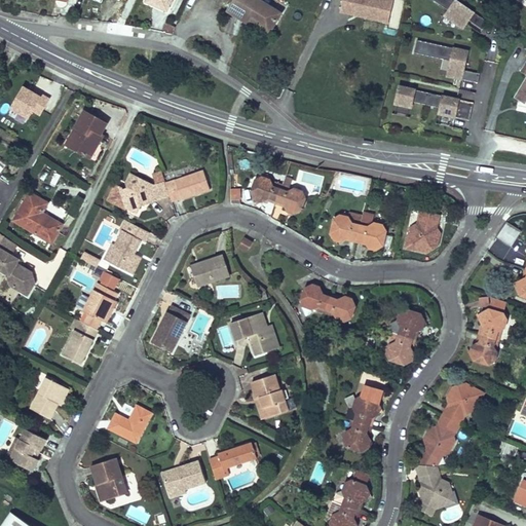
[(171,0),(146,0),(147,1),(166,10),(171,0)]
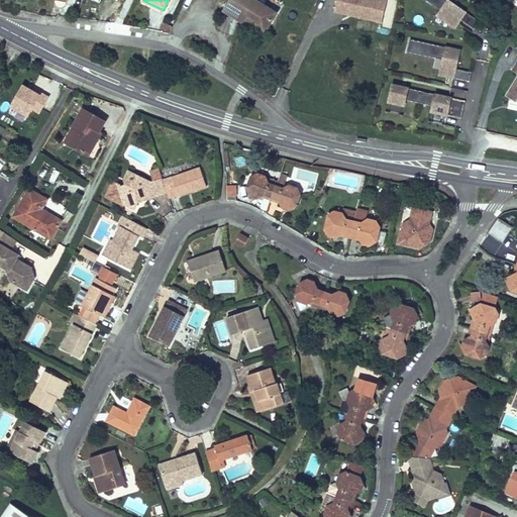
[(230,0),(224,10),(233,16),(235,13),(238,15),(237,16),(237,17),(238,18),(239,20),(241,20),(242,20),(243,18),(242,21),(252,27),(256,20),(257,21),(267,26),(268,26),(276,13),(254,0),(230,0)]
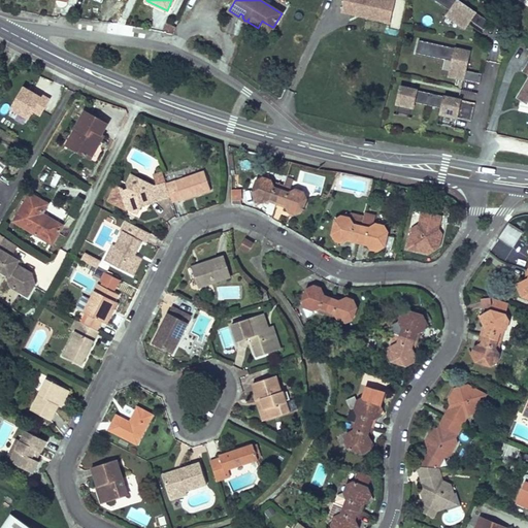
[(393,0),(341,0),(339,13),(390,21),(393,0)]
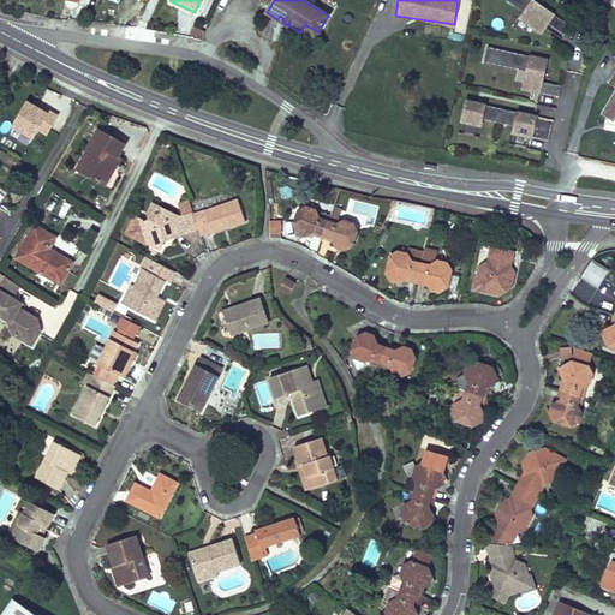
[(563,35),(569,27),(531,0),(506,0),(524,12),(531,17),(526,23),(541,34),(548,24),(563,35)]
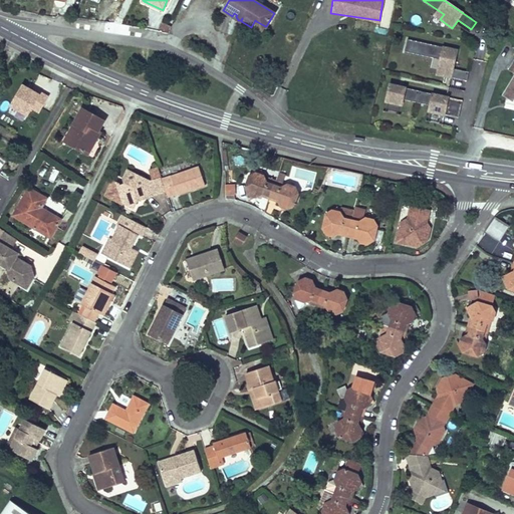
[(435,15),(440,19),(444,14),(438,10),(435,15)]
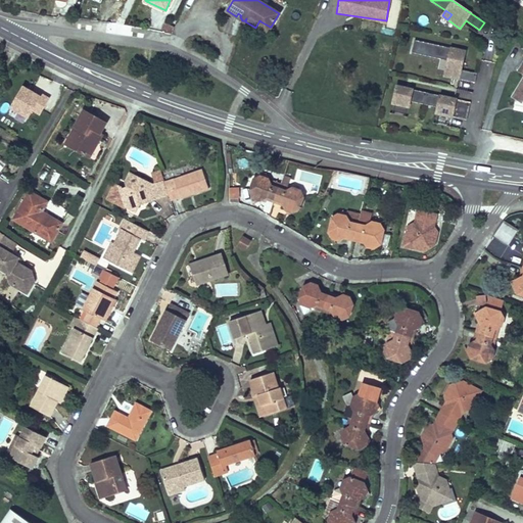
[(172,33),(175,26),(165,21),(162,29),(172,33)]
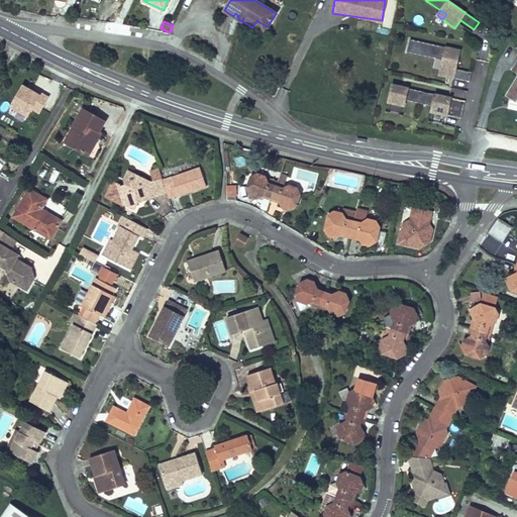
[(264,30),(267,26),(257,21),(255,25),(264,30)]
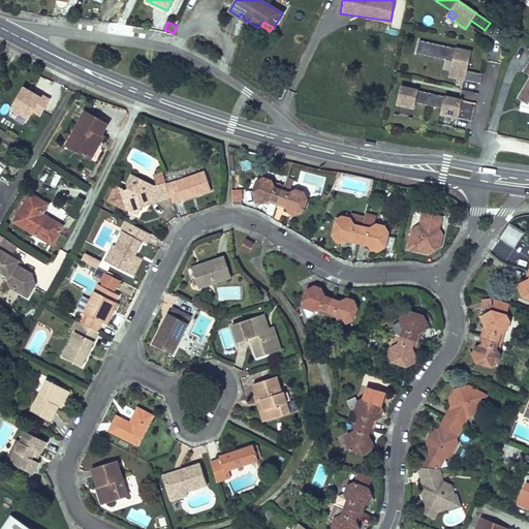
[(481,74),(465,71),(470,53),(418,40),(416,53),(453,61),(450,72),(457,73),(456,79),(479,84),(481,74)]
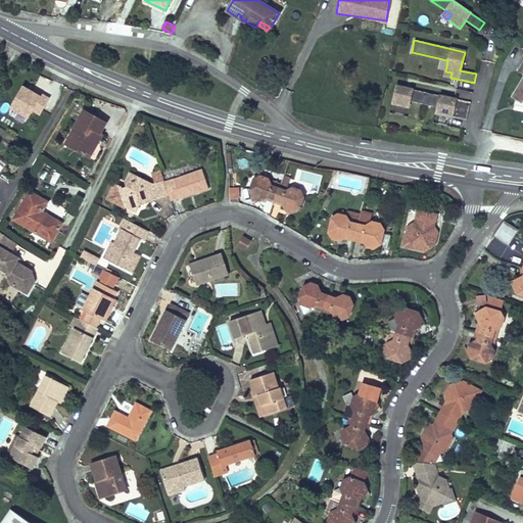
[(522,60),(517,72),(522,75),(522,76),(511,97),(514,99),(520,102),(522,100),(522,60)]
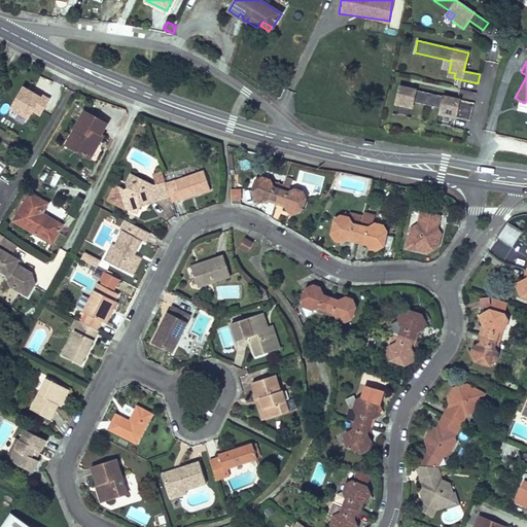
[(32,111),(42,115),(50,94),(21,82),(7,116),(27,124),(32,111)]
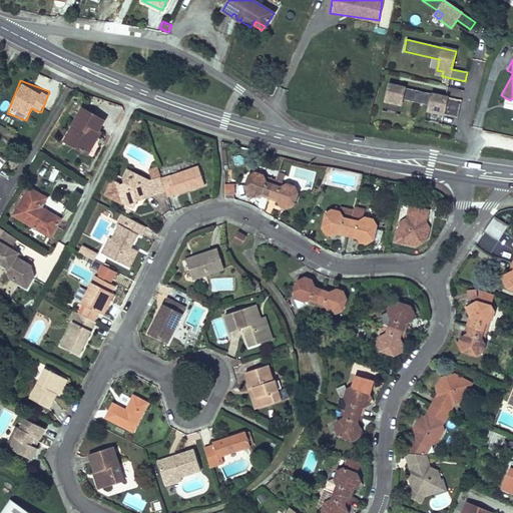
[(457,117),(461,101),(389,84),(385,101),(400,104),(402,99),(428,105),(427,110),(457,117)]
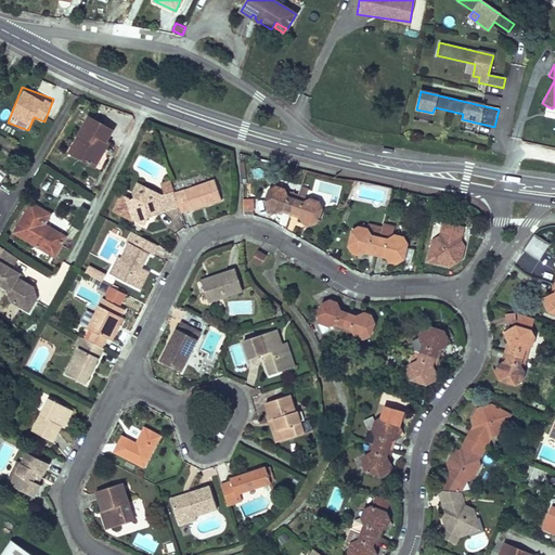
[(552,108),(545,105),(544,112),(554,114),(554,106),(552,108)]
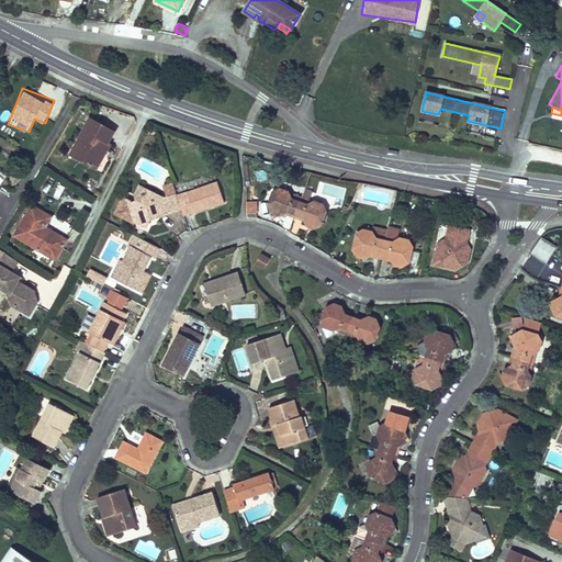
[(114,133),(92,119),(90,117),(79,136),(82,143),(74,157),(96,170),(103,156),(101,154),(108,144),(114,133)]
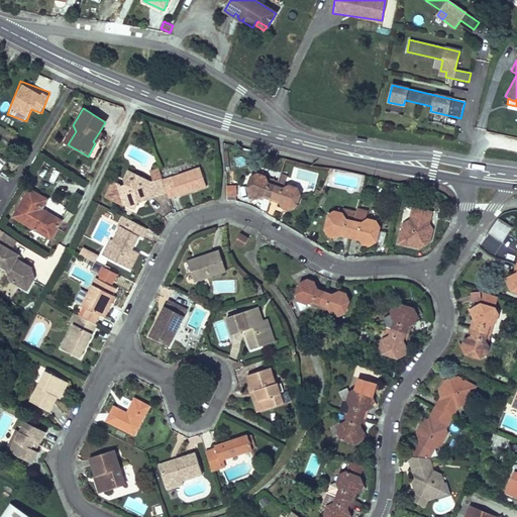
[(64,141),(68,144),(76,131),(73,125),(64,141)]
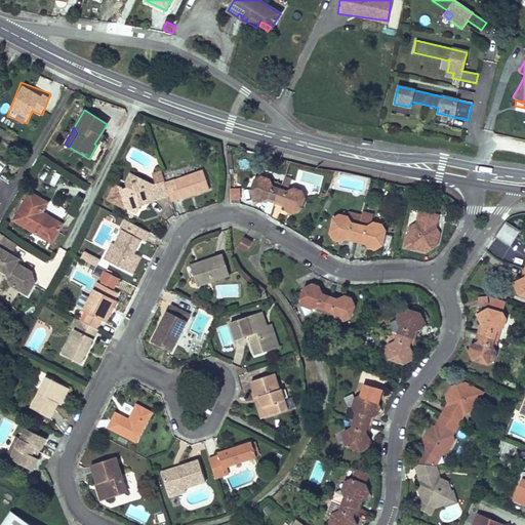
[(204,170),(165,184),(169,195),(171,200),(180,197),(182,198),(210,189),(204,170)]
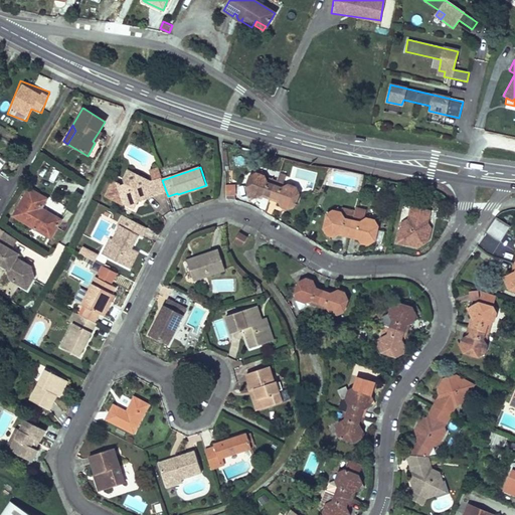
[(159,169),(150,171),(154,181),(155,180),(162,178),(159,169)]
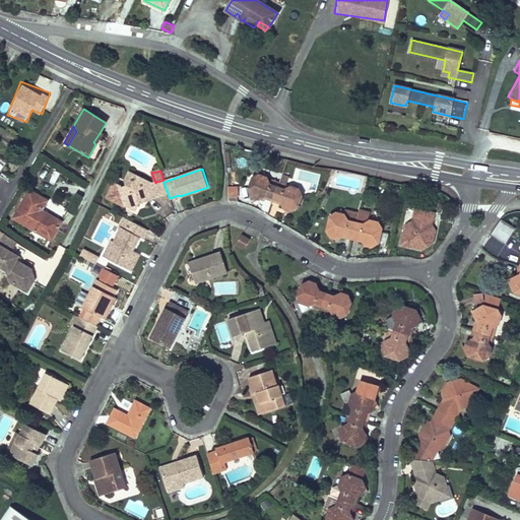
[(147,197),(148,199),(161,195),(156,182),(155,183),(152,184),(130,172),(126,181),(127,186),(122,188),(121,185),(115,182),(108,197),(123,205),(124,204),(121,195),(126,199),(128,205),(135,209),(139,202),(140,199),(147,197)]
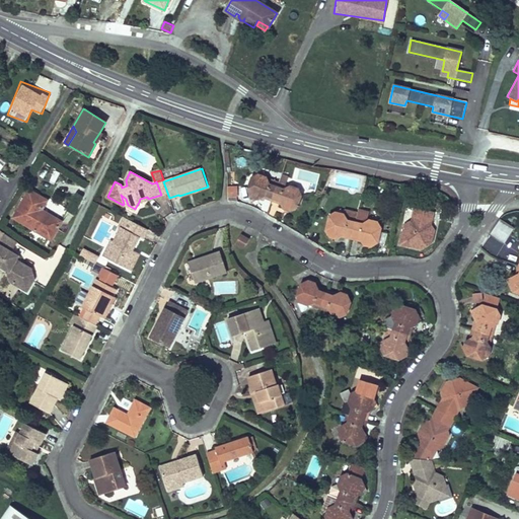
[(271,179),(269,180),(267,176),(261,179),(258,173),(251,177),(247,189),(251,197),(255,195),(257,199),(262,197),(266,196),(273,198),(278,181),(271,179)]
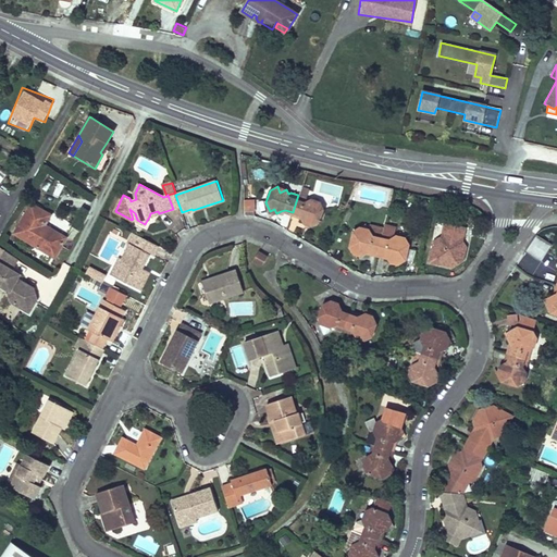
[(309,190),(301,187),(299,195),(307,198),(309,190)]
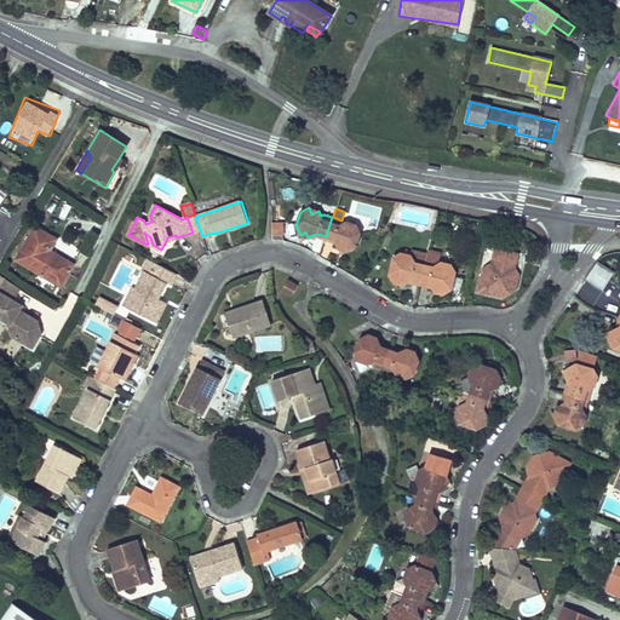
[(195,217),(195,214),(187,217),(193,233),(200,230),(195,217)]
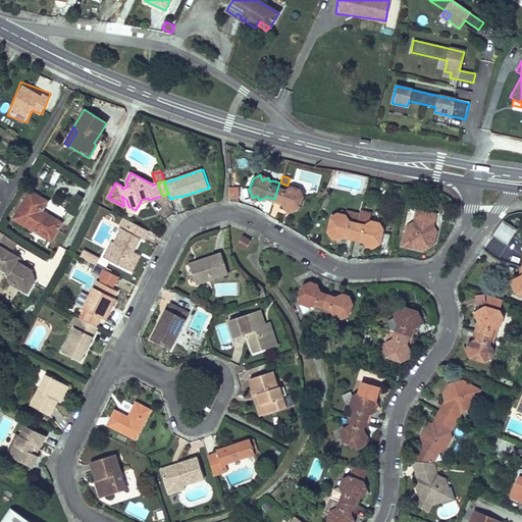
[(295,192),(293,186),(289,188),(288,186),(280,183),(279,183),(274,199),(281,202),(283,205),(285,209),(290,207),(292,212),(300,208),(304,196),(301,189),(295,192)]
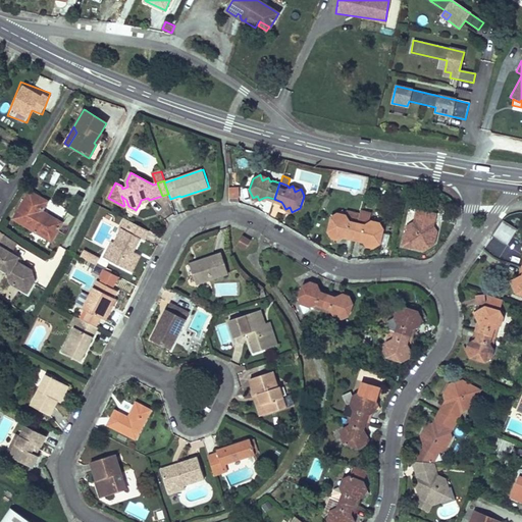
[(238,187),(229,187),(229,198),(238,198),(238,187)]
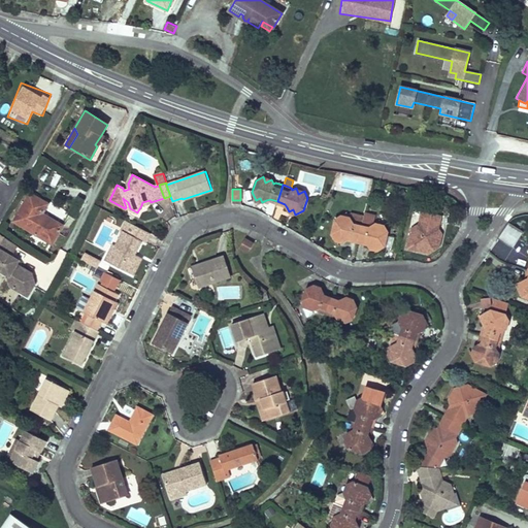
[(48,203),(30,192),(13,221),(52,243),(63,225),(46,215),(45,217),(42,215),(48,203)]
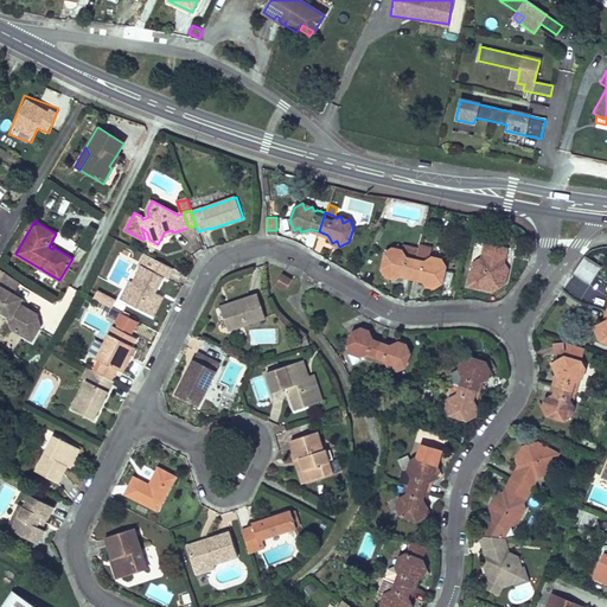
[(506,257),(508,248),(484,243),(483,253),(484,255),(481,257),(473,262),(471,274),(480,289),(491,292),(505,282),(502,276),(503,273),(509,268),(505,262),(503,260),(506,257)]
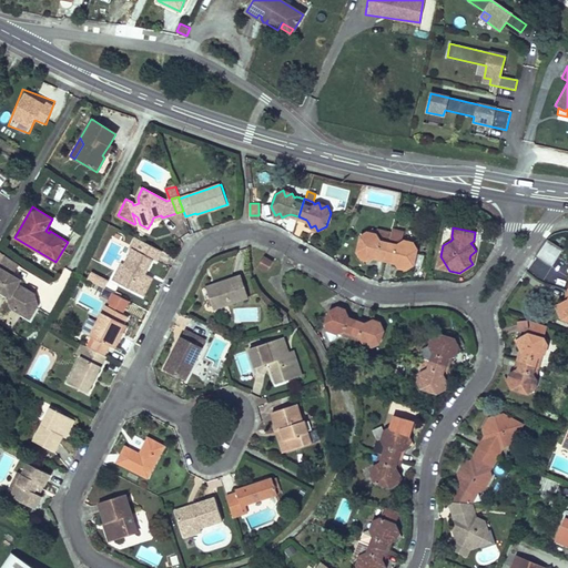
[(389,242),(382,241),(378,235),(377,233),(372,236),(368,231),(361,235),(357,252),(363,260),(367,257),(369,262),(374,260),(377,256),(386,259),(389,242)]
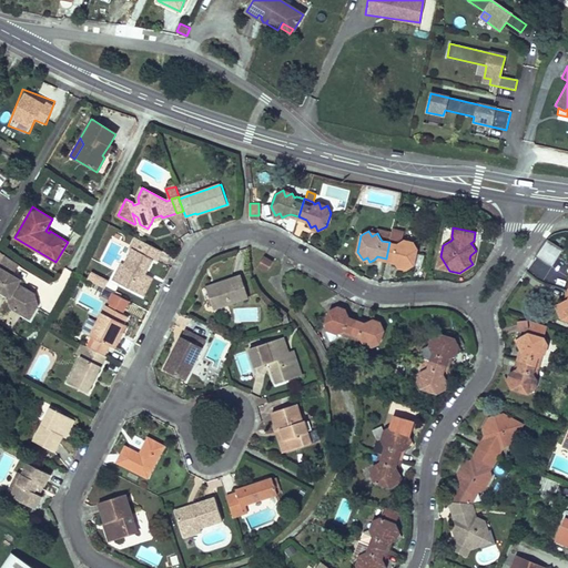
[(389,242),(386,259),(394,261),(396,264),(399,269),(404,266),(406,271),(414,265),(418,249),(414,242),(408,245),(405,240),(402,242),(403,233),(393,231),(391,239),(389,242)]
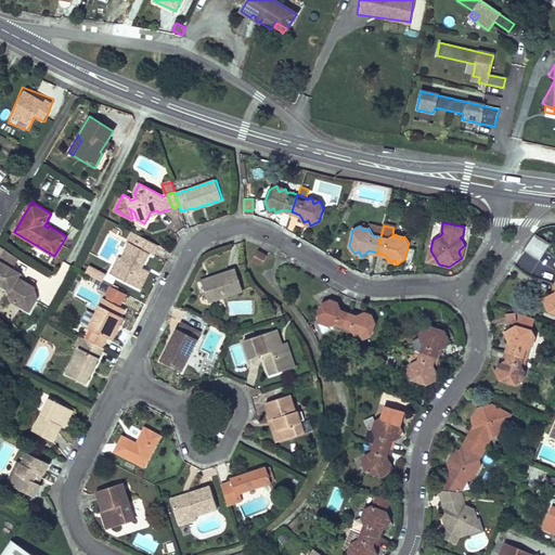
[(133,245),(138,235),(132,232),(128,241),(130,242),(129,243),(133,245)]
